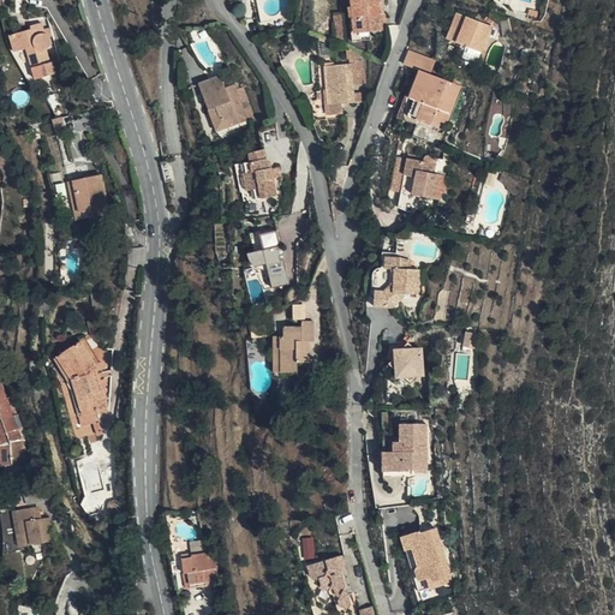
[(378,6),(383,6),(381,0),(351,0),(352,7),(353,18),(358,18),(359,33),(370,33),(381,31),(380,15),(378,6)]
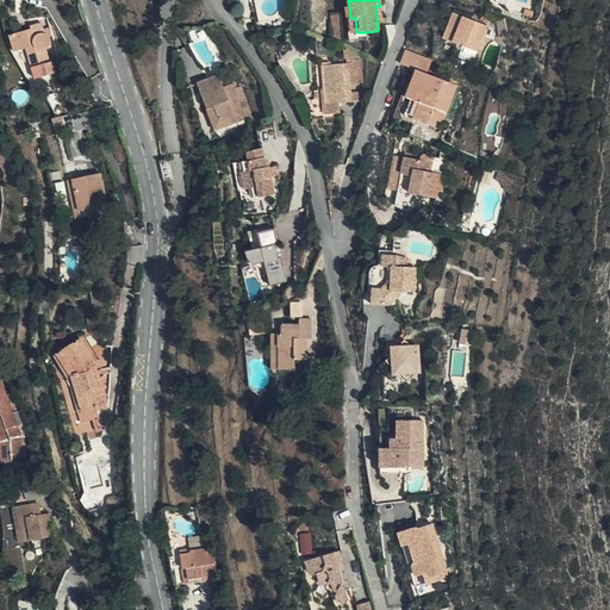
[(350,18),(349,7),(347,7),(350,42),(367,39),(367,32),(356,32),(355,18),(350,18)]
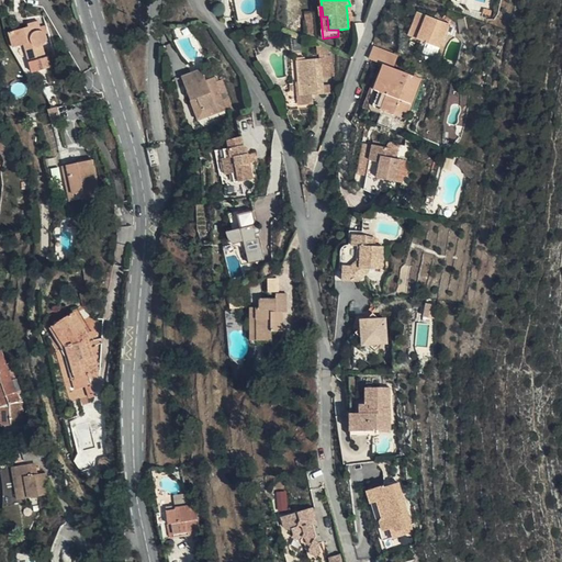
[(418,49),(423,52),(426,43),(439,48),(448,24),(418,12),(408,36),(422,41),(418,49)]
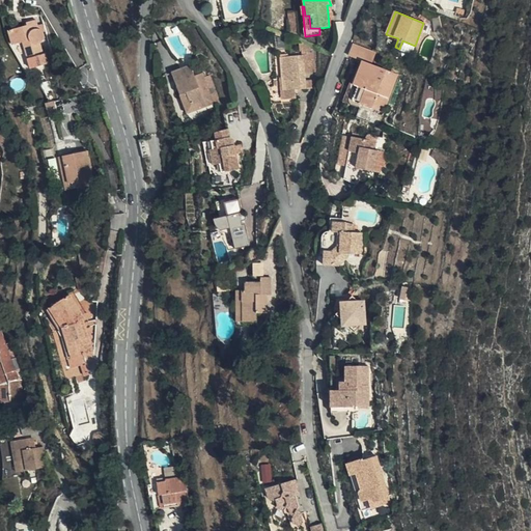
[(438,34),(443,33),(440,17),(431,18),(434,32),(438,34)]
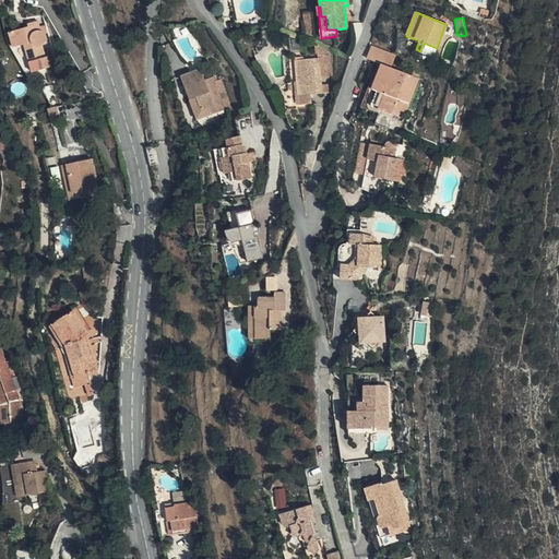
[(33,72),(50,68),(48,57),(46,58),(43,46),(45,43),(47,37),(45,33),(39,31),(36,22),(28,24),(30,26),(9,32),(14,47),(24,45),(33,72)]
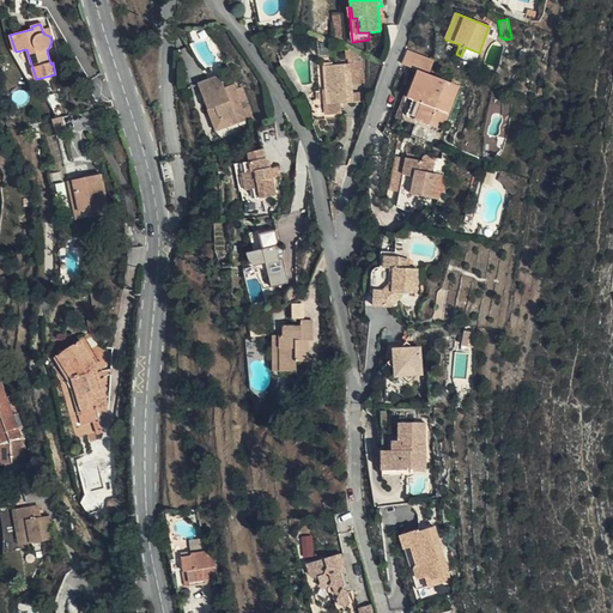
[(364,53),(347,46),(349,60),(353,60),(354,66),(364,65),(364,53)]
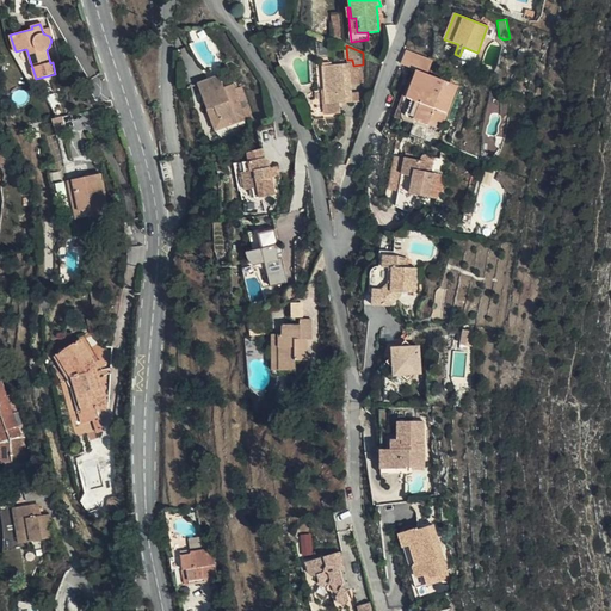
[(463,47),(460,56),(474,61),(477,53),(463,47)]
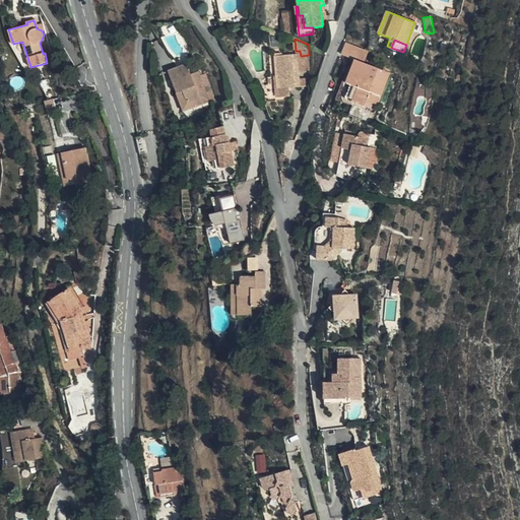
[(362,63),(367,52),(367,51),(346,43),(342,55),(355,60),(346,83),(349,85),(344,99),(374,110),(388,73),(362,63)]
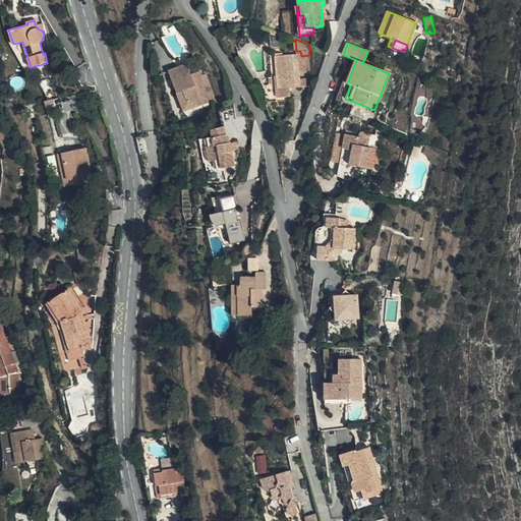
[(45,53),(47,63),(49,65),(54,63),(51,51),(45,53)]
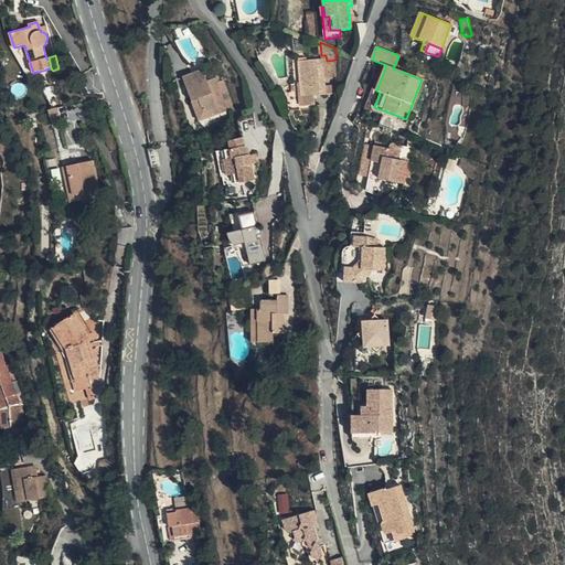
[(336,65),(336,60),(327,61),(326,55),(321,55),(320,59),(322,59),(323,66),(336,65)]
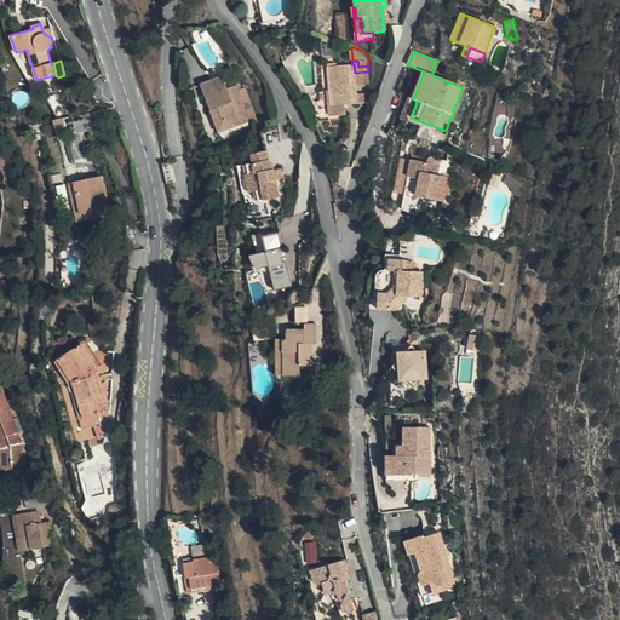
[(354,64),(351,64),(327,67),(329,92),(331,99),(332,107),(333,116),(345,115),(345,105),(359,104),(357,95),(356,86),(367,85),(368,72),(355,73),(354,64)]
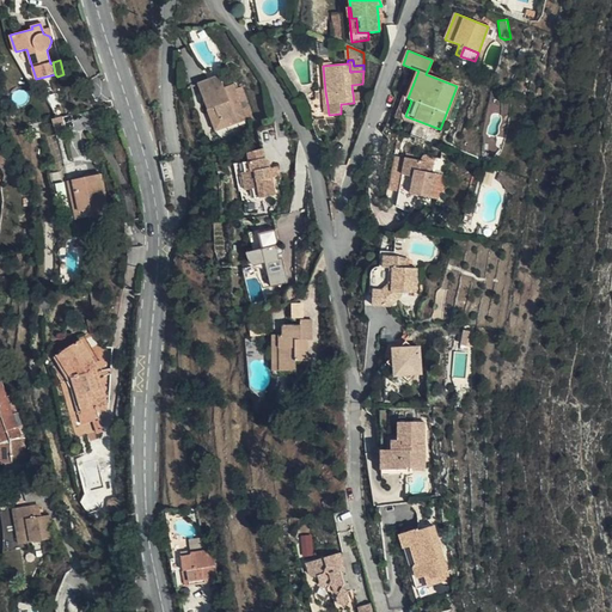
[(215,83),(214,79),(199,85),(215,132),(227,127),(225,120),(245,112),(237,90),(234,84),(225,87),(221,81),(215,83)]
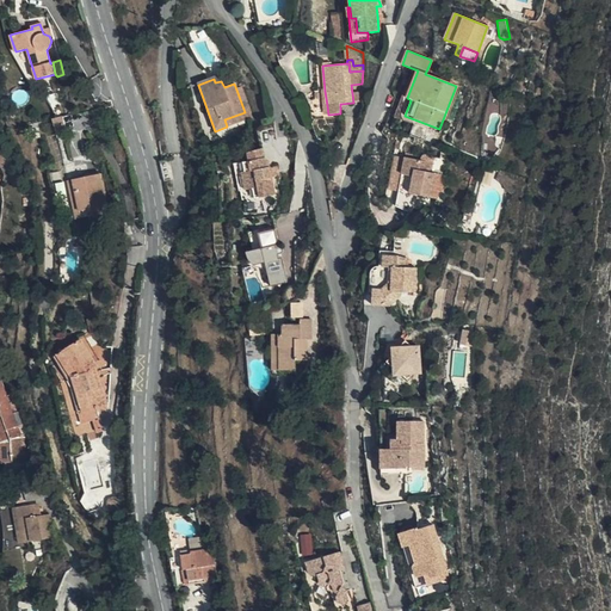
[(224,119),(227,127),(252,117),(241,87),(236,90),(245,112),(224,119)]
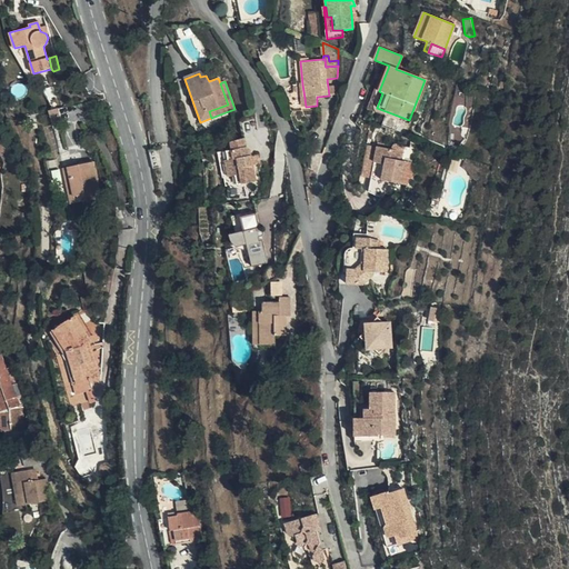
[(58,109),(51,110),(55,127),(61,126),(58,109)]
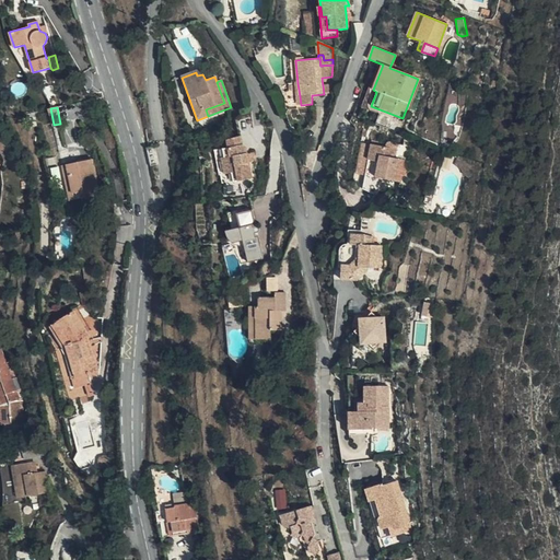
[(224,174),(231,173),(236,172),(237,182),(252,178),(249,163),(247,153),(246,147),(243,144),(242,137),(226,140),(229,148),(223,150),(224,158),(221,159),(224,174)]
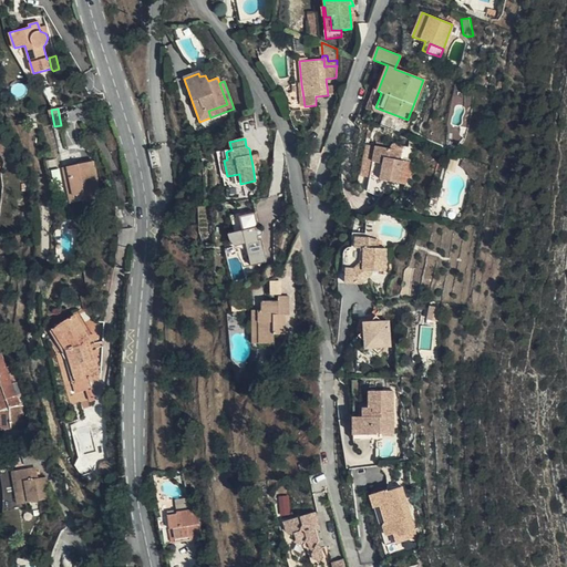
[(390,150),(375,146),(372,162),(382,164),(380,179),(387,182),(405,185),(406,177),(411,178),(415,154),(409,153),(409,150),(394,146),(393,146),(392,146),(391,146),(391,147),(390,147),(390,148),(390,150)]
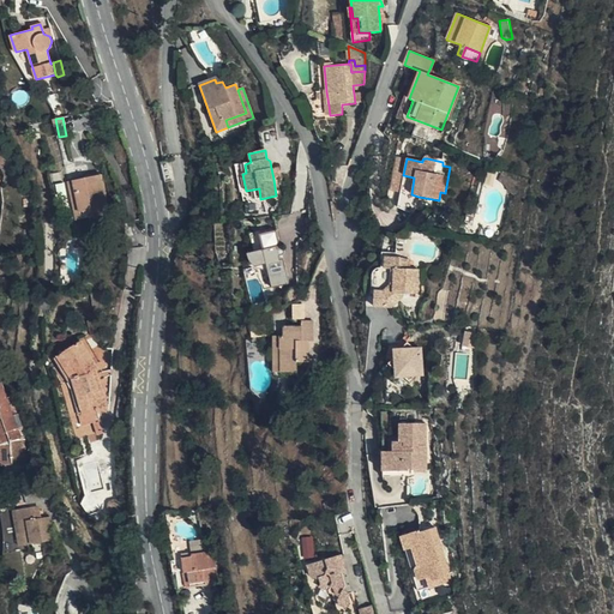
[(507,192),(513,196),(518,184),(501,173),(497,181),(505,187),(507,192)]
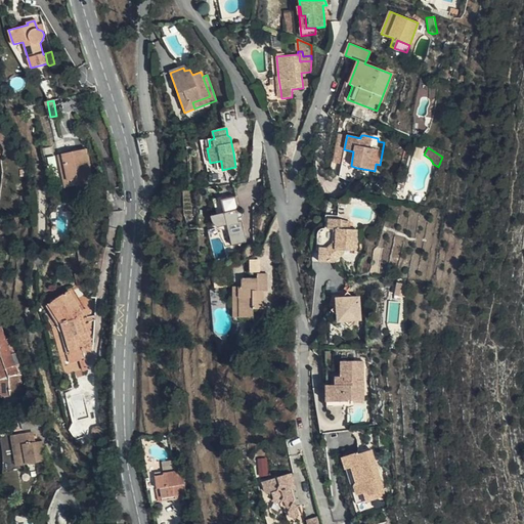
[(67,187),(92,181),(85,149),(59,155),(67,187)]
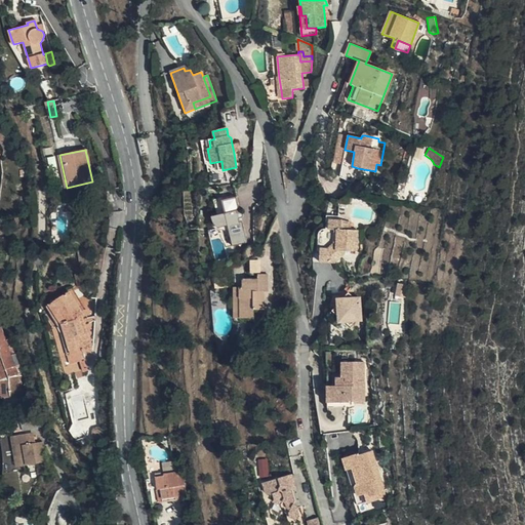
[(354,184),(358,168),(352,166),(342,165),(339,177),(354,184)]
